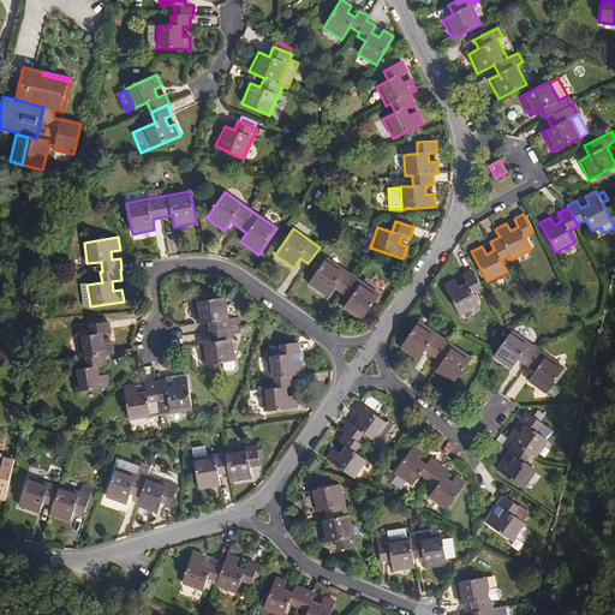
[(327,258),(309,284),(326,297),(333,287),(350,299),(342,308),(360,321),(380,296),(327,258)]
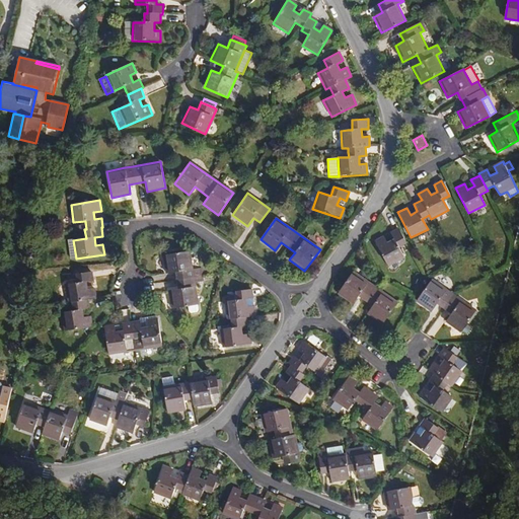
[(383,236),(374,240),(387,267),(404,258),(398,246),(405,243),(398,228),(390,232),(393,239),(386,242),(383,236)]
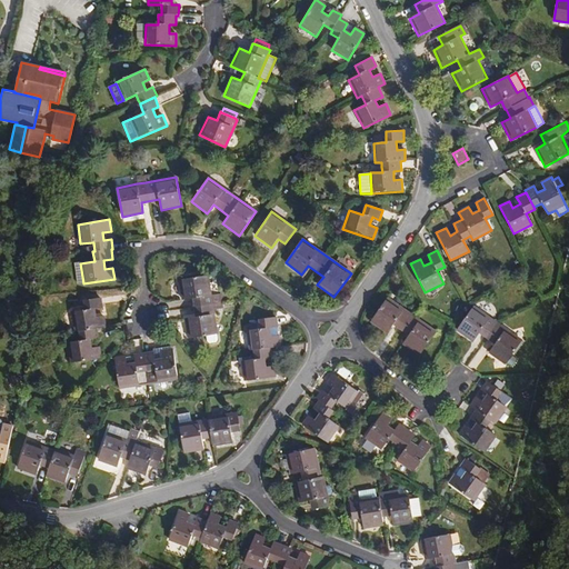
[(211,296),(208,276),(179,280),(181,300),(192,299),(196,317),(185,319),(188,339),(205,337),(217,335),(218,335),(213,310),(212,303),(211,296)]
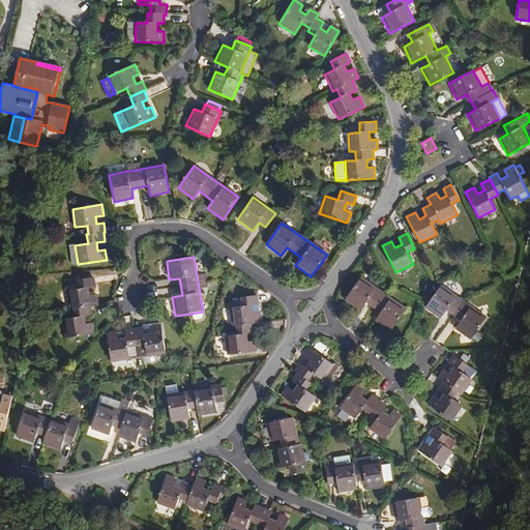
[(206,282),(204,273),(197,275),(198,283),(206,282)]
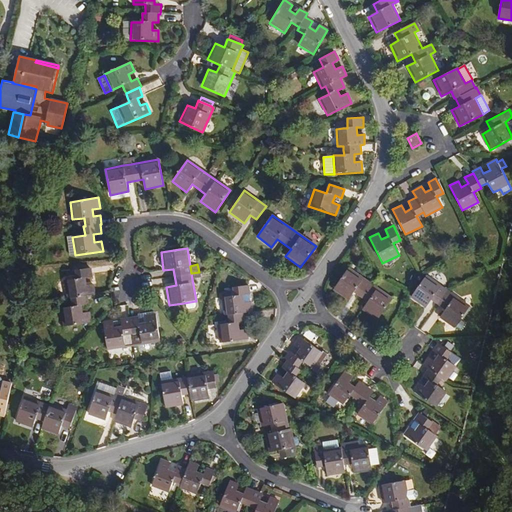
[(61,308),(63,326),(91,322),(89,312),(82,313),(81,306),(87,305),(86,296),(94,295),(93,284),(86,285),(85,278),(92,277),(91,268),(76,270),(77,279),(64,281),(66,299),(71,298),(72,307),(61,308)]
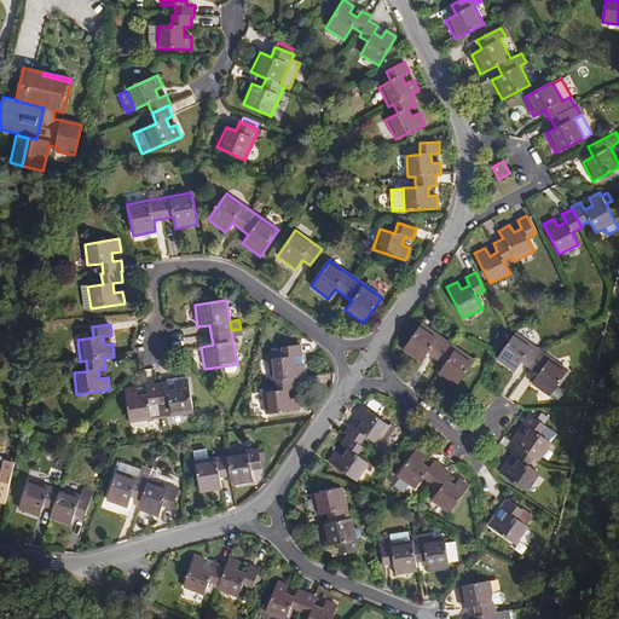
[(423,324),(404,351),(421,363),(428,353),(444,365),(438,374),(455,387),(474,360),(423,324)]
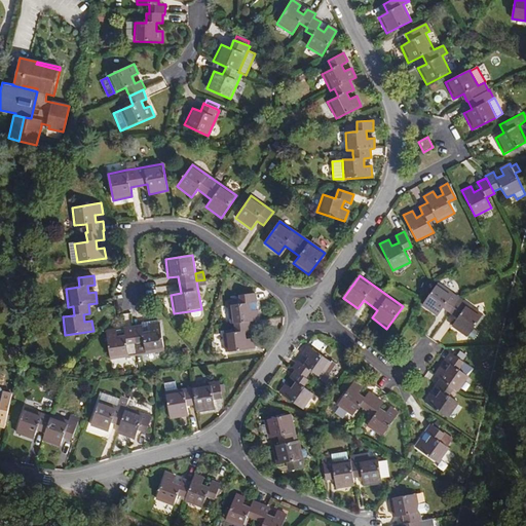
[(438,283),(422,305),(437,315),(443,308),(456,318),(451,326),(466,337),(483,314),(438,283)]
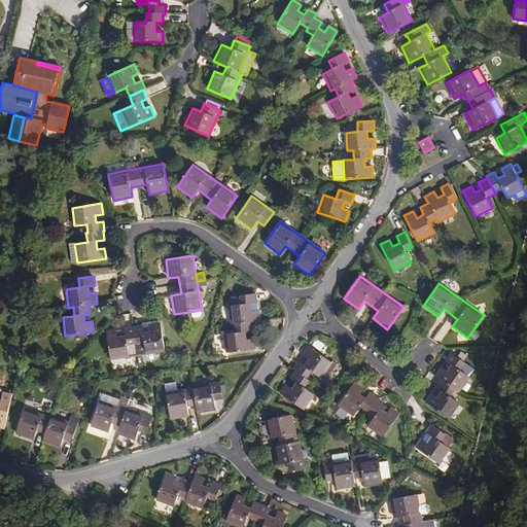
[(259,321),(256,294),(239,296),(240,305),(237,306),(231,306),(227,307),(231,325),(235,324),(251,322),(259,321)]
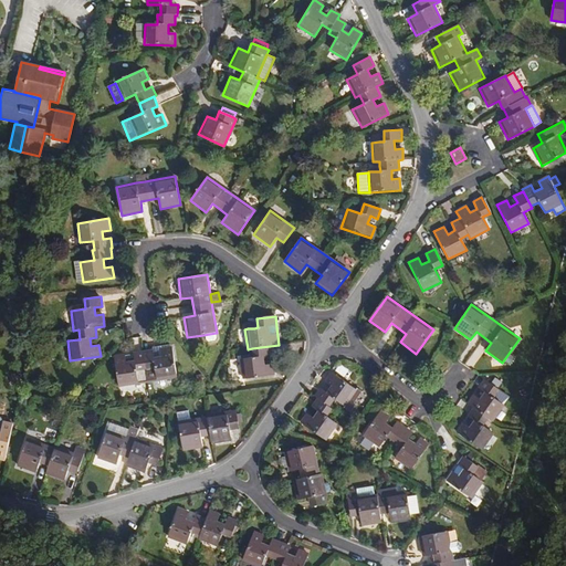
[(213,341),(217,337),(216,333),(203,335),(203,339),(207,342),(213,341)]
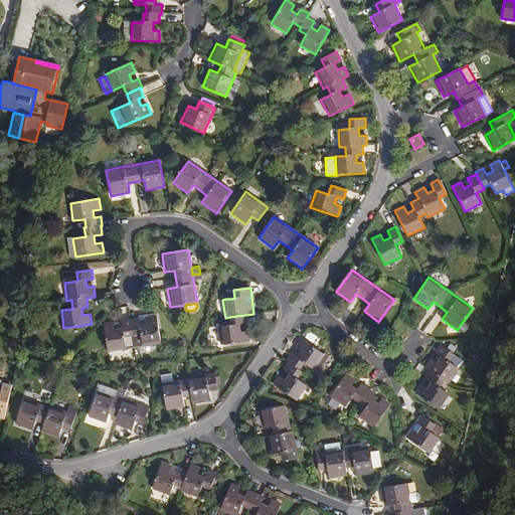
[(430,335),(443,316),(437,312),(423,330),(430,335)]
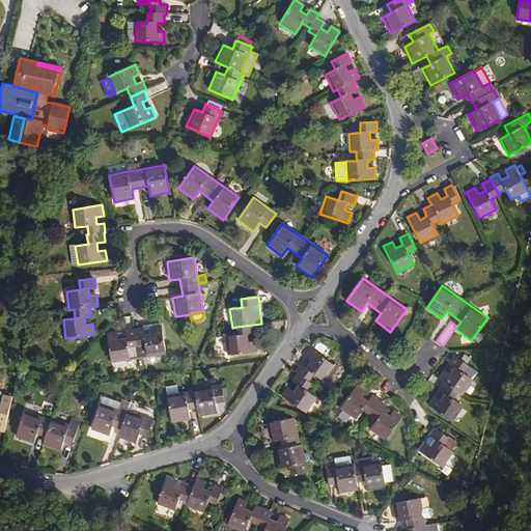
[(151,335),(150,328),(160,327),(159,324),(143,326),(143,328),(144,336),(151,335)]
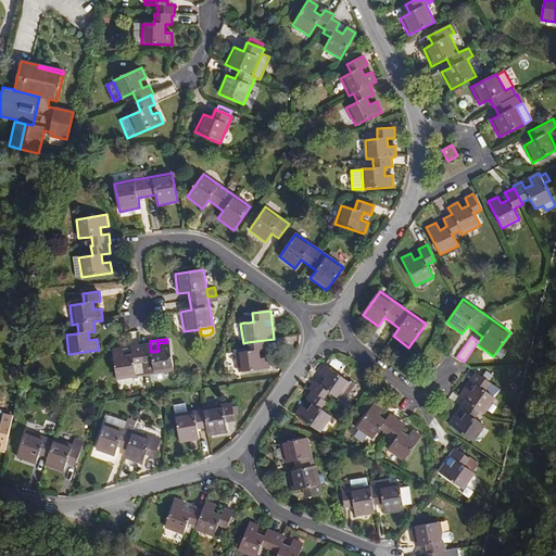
[(268,368),(267,357),(261,358),(260,350),(266,349),(265,340),(248,342),(249,351),(245,352),(238,353),(236,353),(238,373),(268,368)]
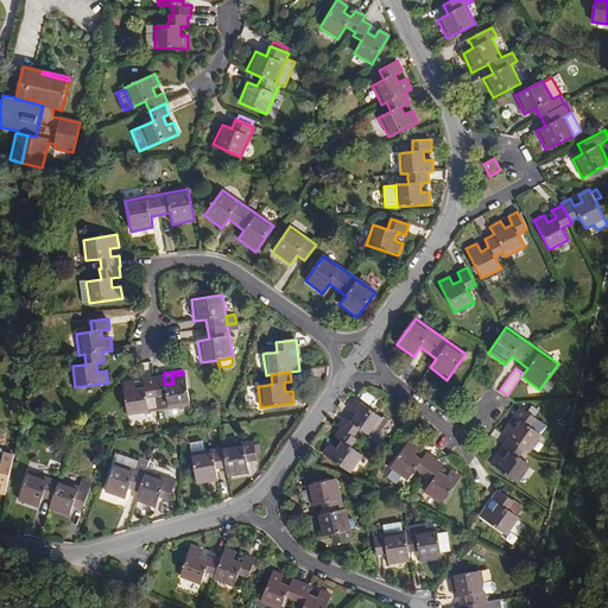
[(190,406),(185,373),(183,374),(172,375),(173,384),(165,385),(164,375),(143,379),(144,387),(135,388),(134,381),(122,382),(127,416),(190,406)]
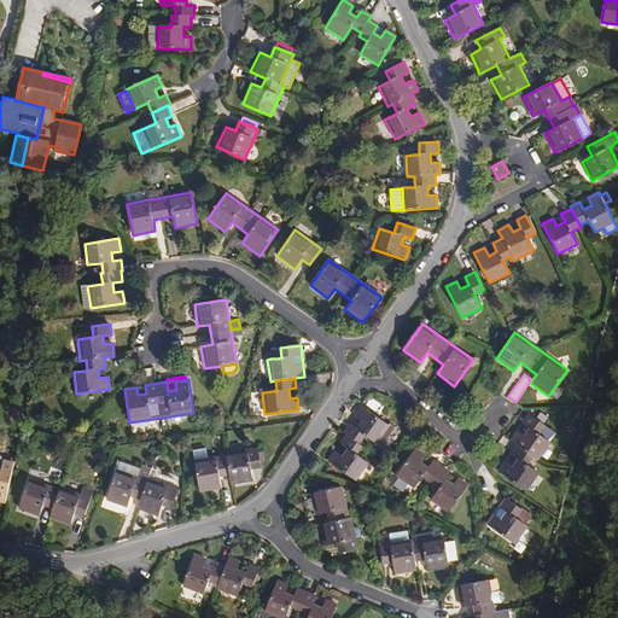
[(374,442),(386,424),(361,407),(354,417),(361,421),(356,429),(349,424),(343,432),(347,435),(339,444),(347,449),(342,456),(334,452),(327,461),(355,481),(367,462),(357,455),(362,447),(359,444),(365,436),(374,442)]
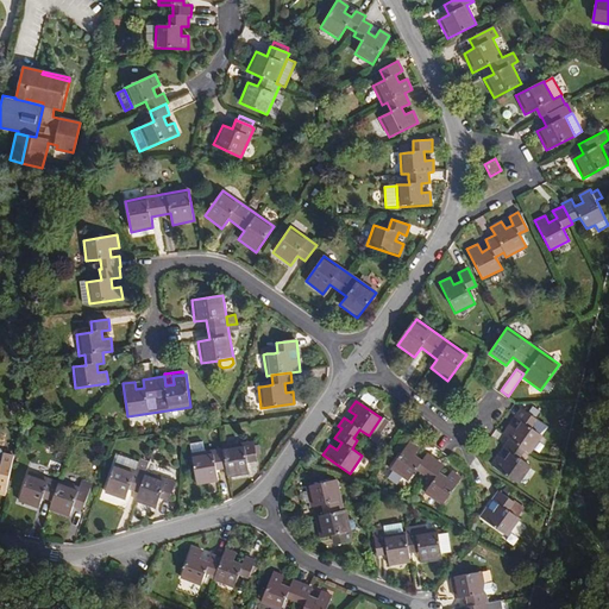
[(529,454),(542,437),(531,427),(537,419),(535,419),(528,414),(521,408),(514,416),(521,421),(515,429),(509,424),(502,434),(508,439),(503,447),(509,453),(504,460),(497,454),(490,465),(518,484),(531,468),(519,458),(525,450),(529,454)]
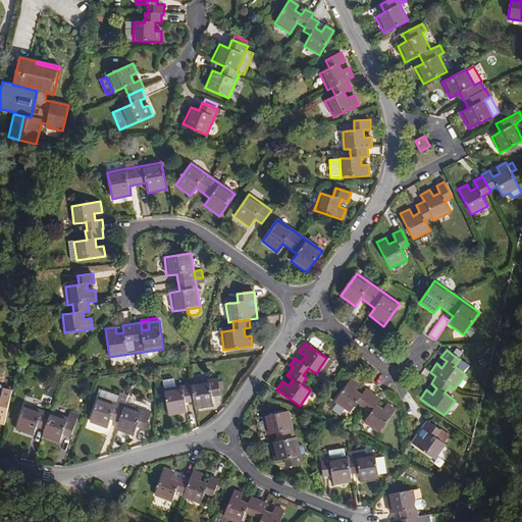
[(328,373),(326,371),(333,361),(327,357),(326,358),(316,373),(315,374),(323,380),(328,373)]
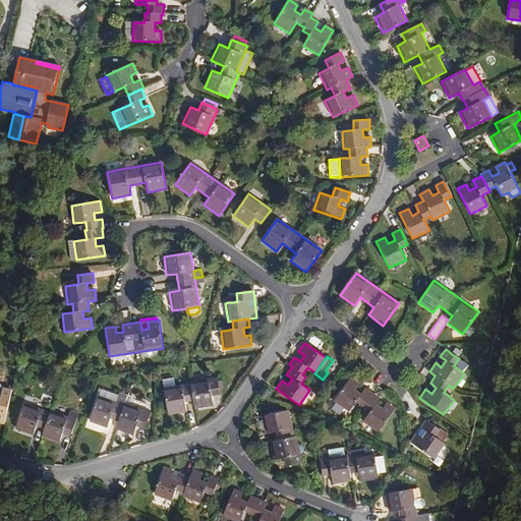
[(380,399),(365,388),(361,394),(354,389),(358,384),(350,377),(334,401),(349,412),(356,402),(363,407),(366,409),(370,412),(363,421),(378,432),(395,409),(387,403),(382,408),(375,404),(380,399)]
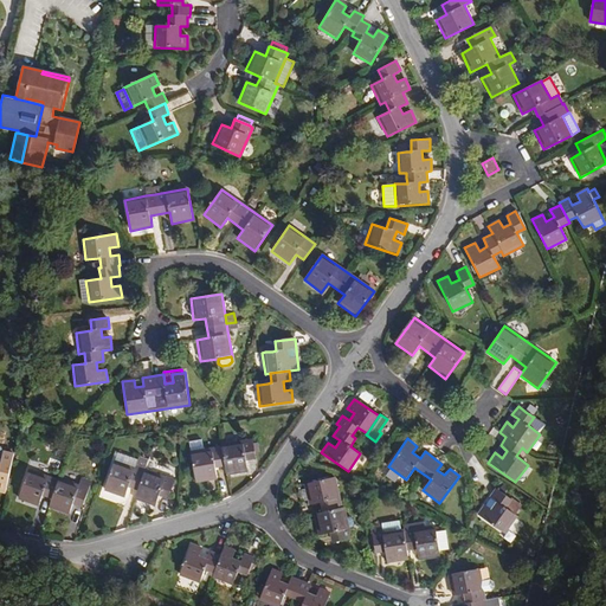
[(202,450),(200,439),(188,442),(191,452),(202,450)]
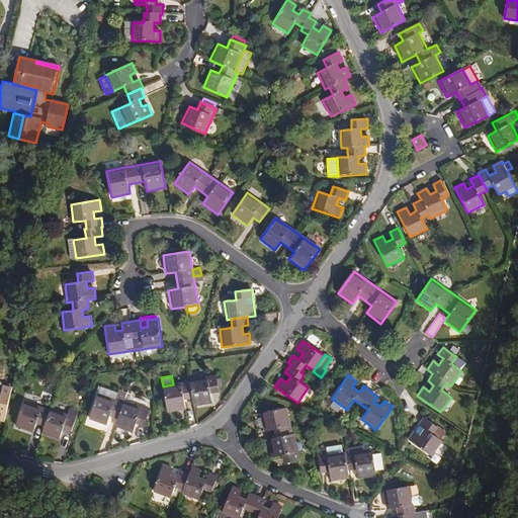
[(211,400),(210,394),(219,393),(216,375),(188,380),(189,381),(173,384),(163,386),(167,411),(185,407),(184,400),(192,399),(192,403),(211,400)]
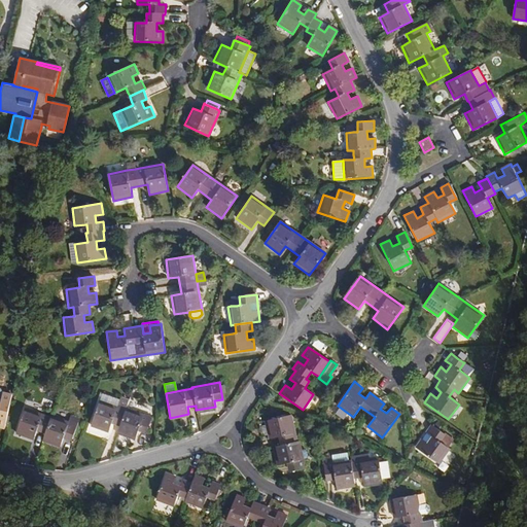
[(0,427),(3,428),(11,394),(1,392),(0,390),(0,427)]
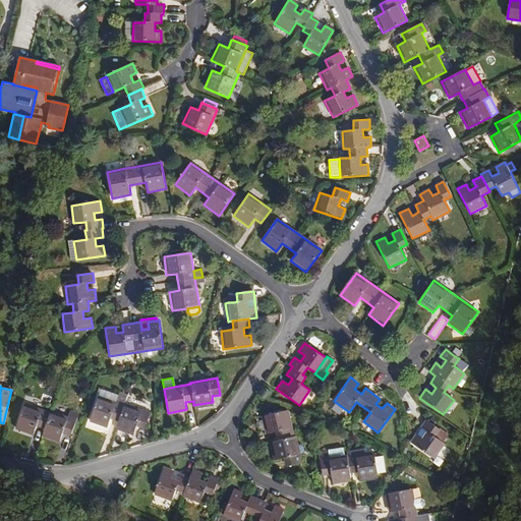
[(116,403),(118,396),(101,390),(99,397),(116,403)]
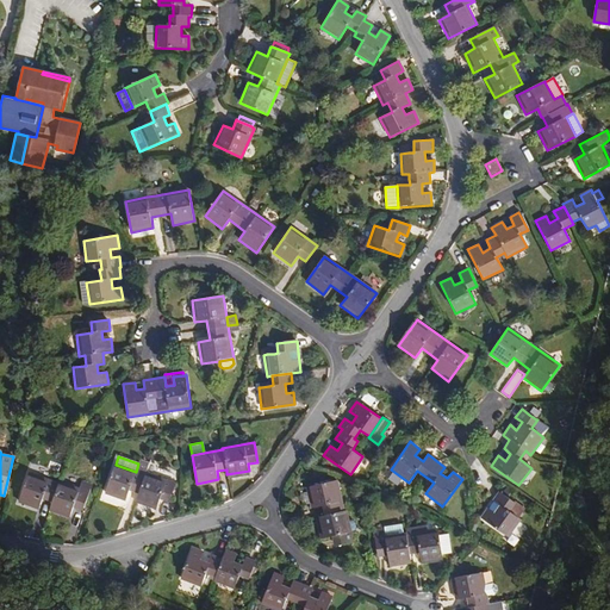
[(175,484),(147,473),(149,464),(139,460),(138,464),(136,472),(116,465),(105,493),(125,502),(130,491),(138,493),(136,499),(157,506),(160,499),(169,503),(175,484)]
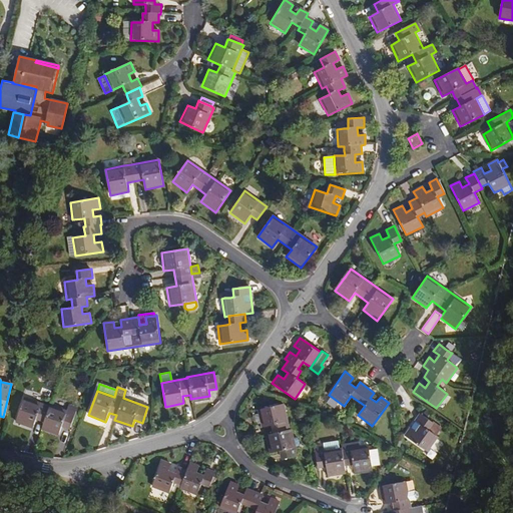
[(24,397),(15,420),(33,426),(35,420),(43,422),(41,428),(58,434),(61,427),(69,430),(75,414),(50,405),(49,406),(24,397)]
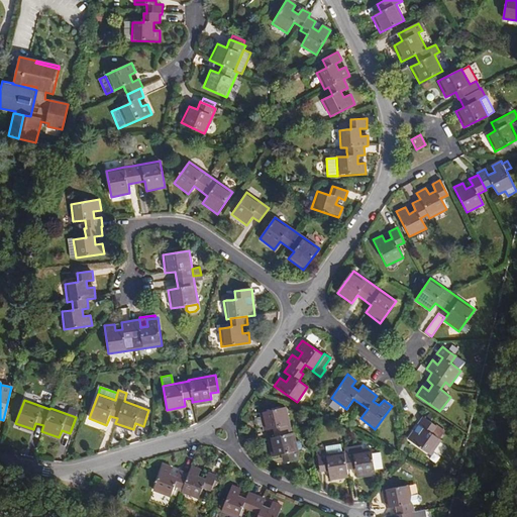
[(275,437),(267,439),(271,456),(281,455),(282,463),(299,459),(294,433),(291,433),(286,407),(259,413),(263,431),(273,429),(275,437)]
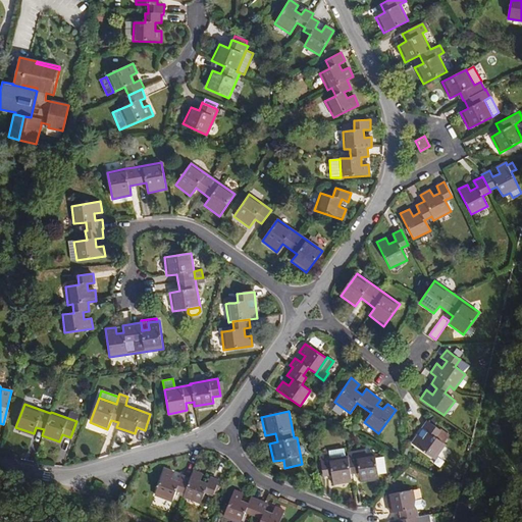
[(445,445),(435,437),(439,430),(426,421),(411,442),(434,460),(446,445),(445,445)]
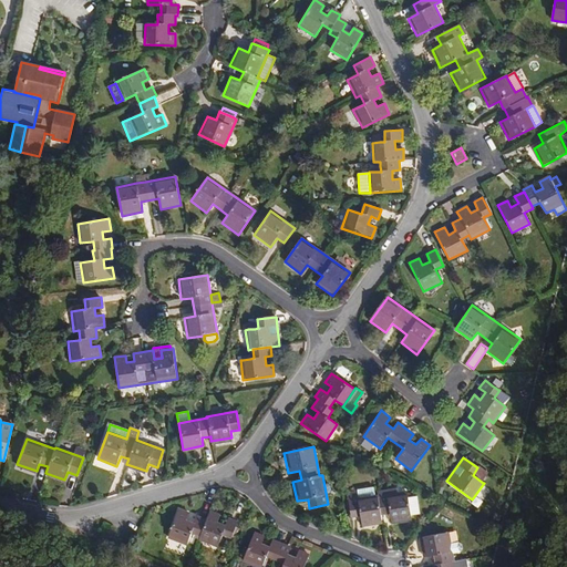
[(488,475),(477,467),(473,475),(483,483),(488,475)]
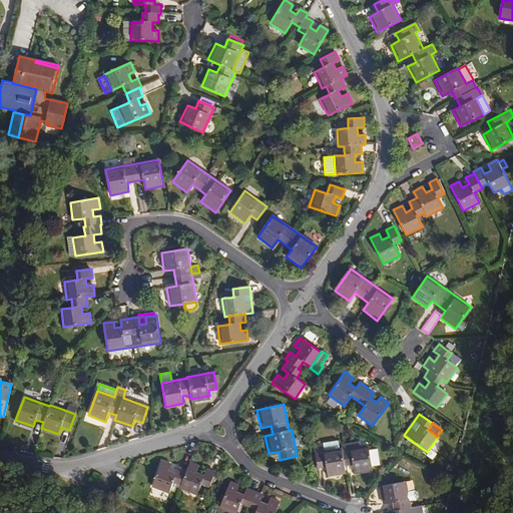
[(345,466),(342,447),(339,448),(338,440),(322,442),(323,443),(316,444),(314,447),(318,468),(327,468),(328,477),(346,475),(345,466)]
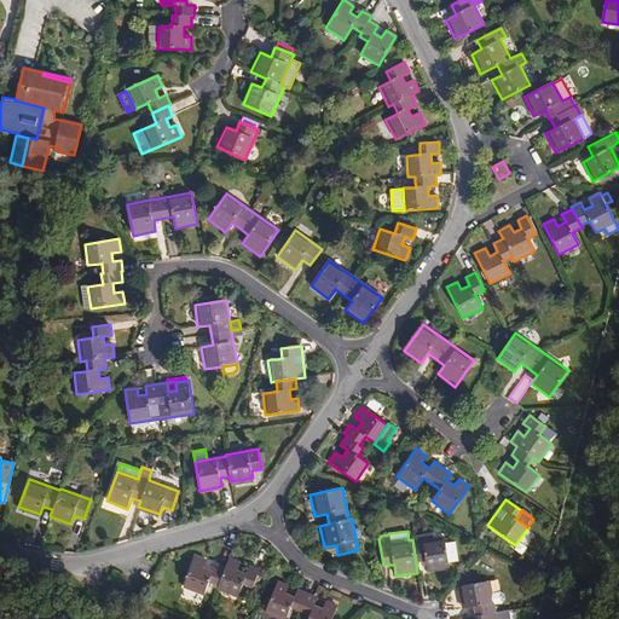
[(412,539),(416,562),(426,561),(427,572),(449,570),(447,561),(457,561),(455,542),(445,543),(444,537),(433,538),(432,533),(412,536),(412,539)]
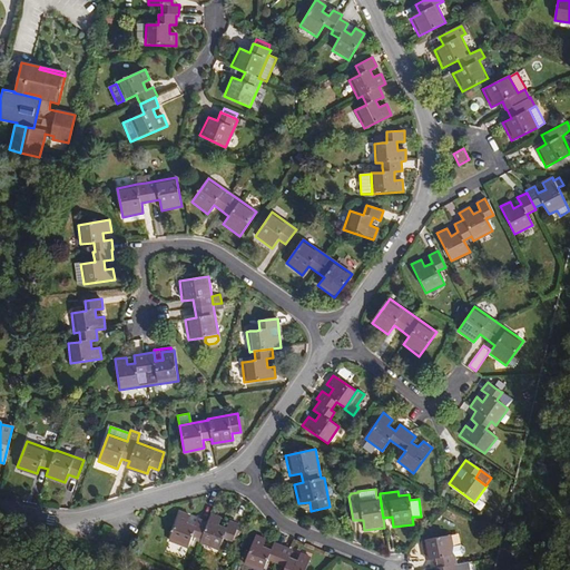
[(179,512),(168,540),(187,548),(193,536),(200,539),(199,543),(218,550),(223,538),(233,541),(239,524),(229,521),(226,528),(218,524),(222,518),(210,513),(207,522),(198,519),(196,526),(188,523),(190,516),(179,512)]
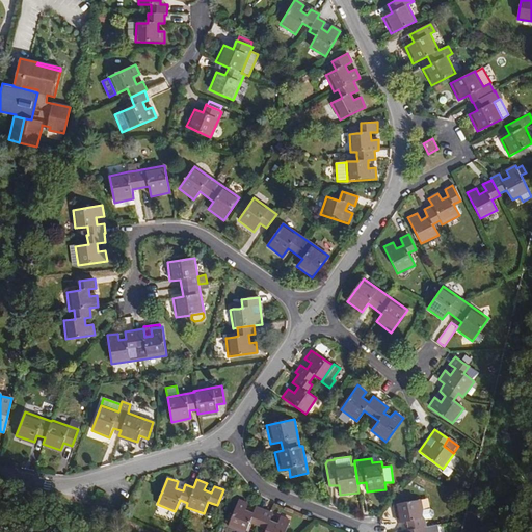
[(238,500),(227,527),(239,531),(244,531),(249,522),(266,529),(264,531),(285,531),(290,521),(280,516),(276,523),(270,520),(272,513),(256,506),(253,513),(245,510),(248,504),(238,500)]
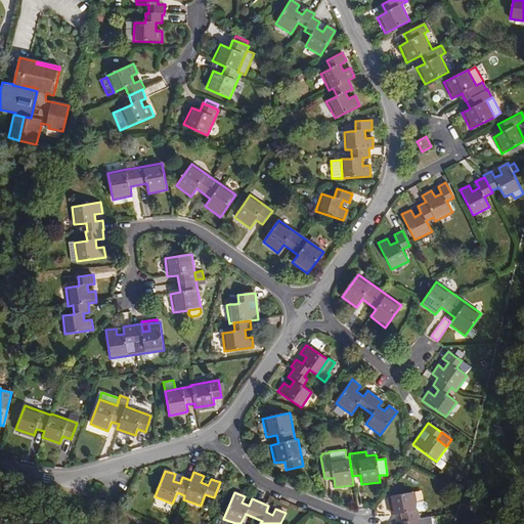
[(427,508),(427,504),(424,501),(416,503),(415,492),(387,496),(390,515),(400,513),(402,522),(419,519),(417,512),(425,511),(427,508)]
